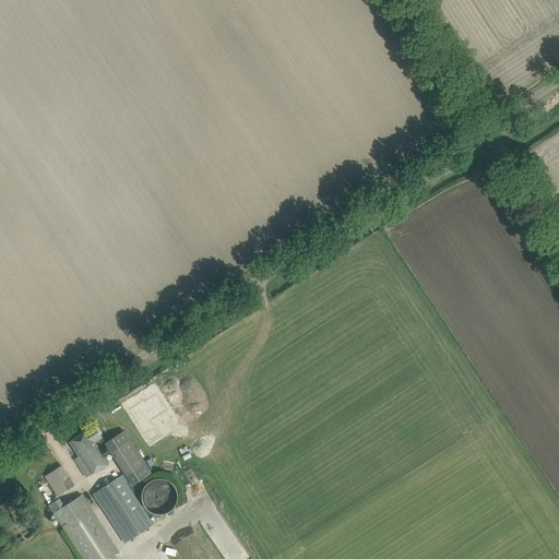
[(168,401),(158,385),(149,392),(147,390),(131,401),(142,417),(141,417),(152,435),(163,427),(156,416),(154,417),(151,412),(168,401)]
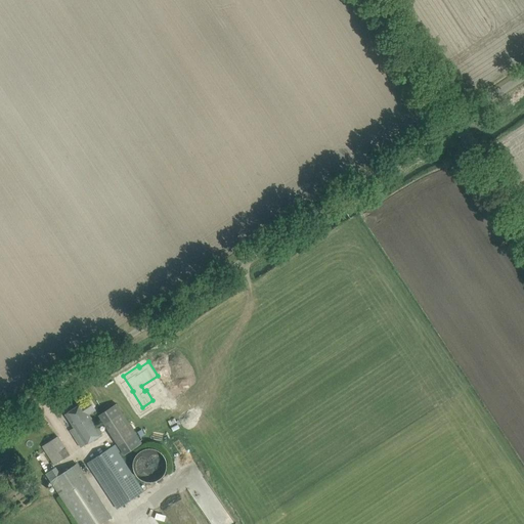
[(66,413),(74,428),(70,430),(81,447),(102,434),(89,415),(96,409),(88,398),(66,413)]
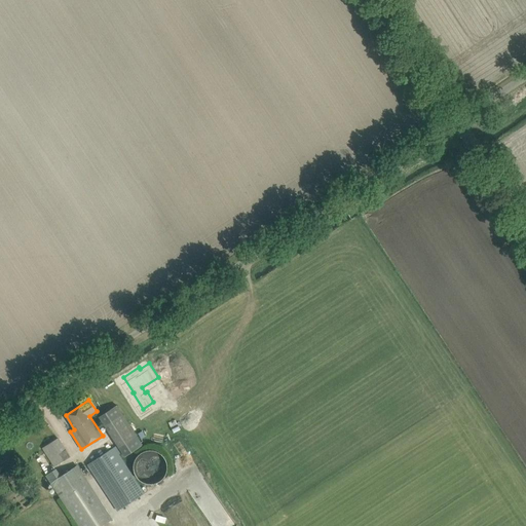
[(117,406),(101,416),(106,425),(122,414),(117,406)]
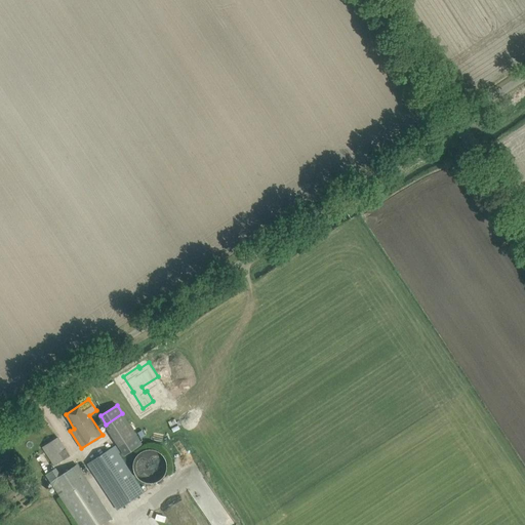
[(136,436),(119,446),(125,455),(143,445),(136,436)]
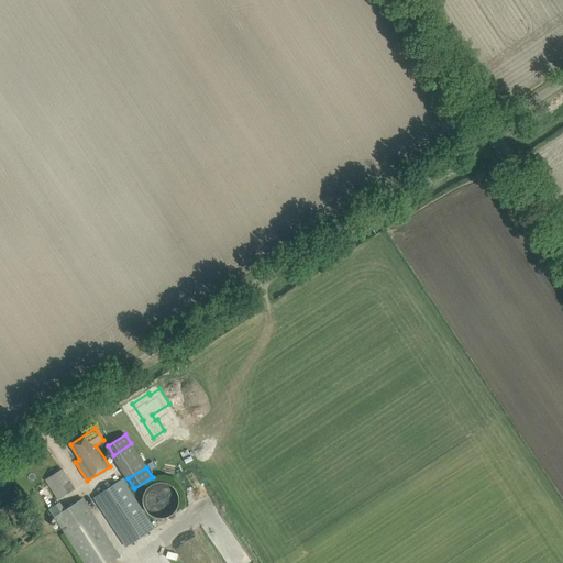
[(75,488),(62,468),(45,479),(58,499),(75,488)]
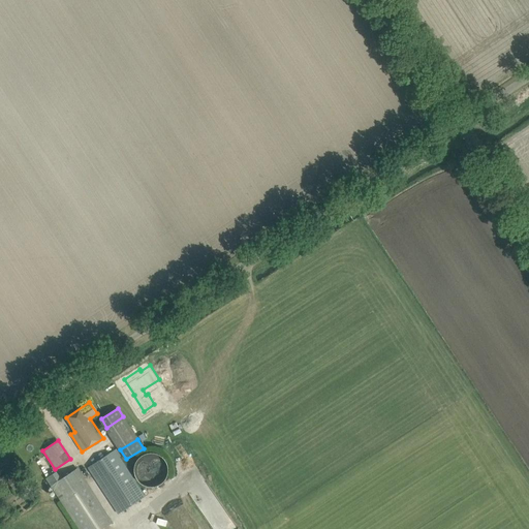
[(88,468),(118,514),(148,494),(143,487),(141,488),(119,456),(121,455),(118,448),(88,468)]
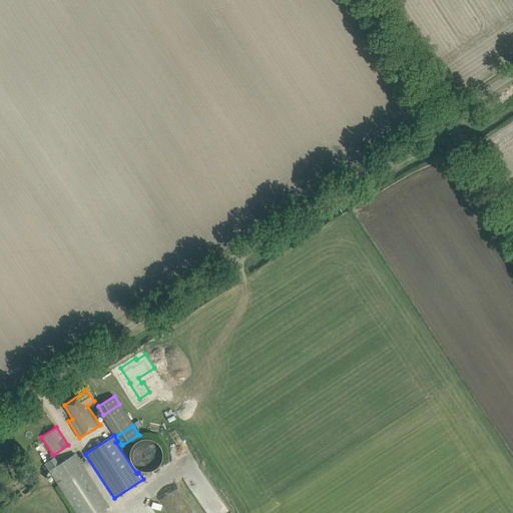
[(162,450),(160,447),(159,444),(156,442),(154,441),(151,440),(148,439),(145,439),(142,440),(139,441),(136,442),(134,444),(132,447),(131,450),(130,453),(130,456),(130,459),(131,462),(133,465),(135,467),(137,469),(140,471),(143,472),(146,472),(149,472),(152,471),(155,469),(158,467),(160,465),(161,462),(162,459),(163,456),(163,453),(162,450)]
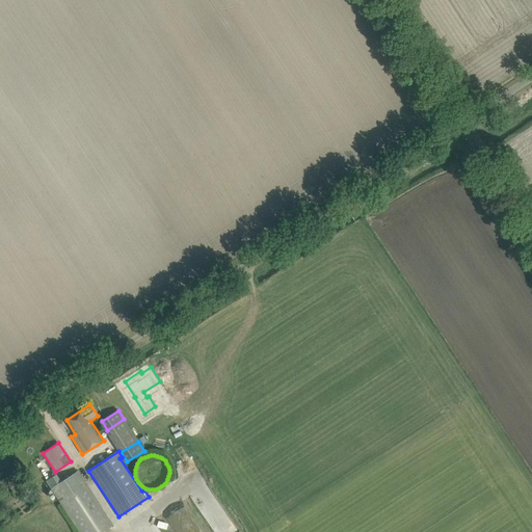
[(56,475),(47,481),(51,487),(80,531),(102,531),(113,525),(78,471),(60,482),(56,475)]
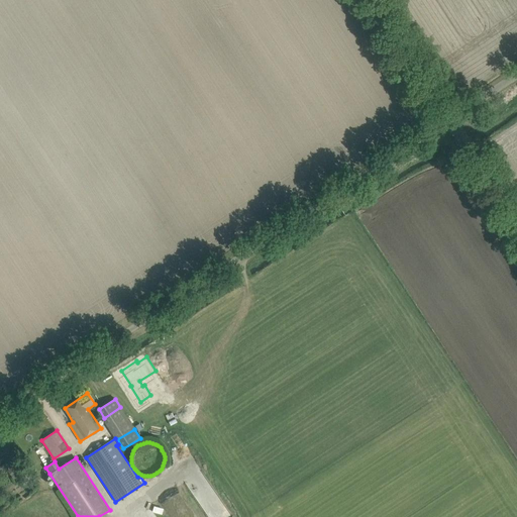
All buildings are outlined.
